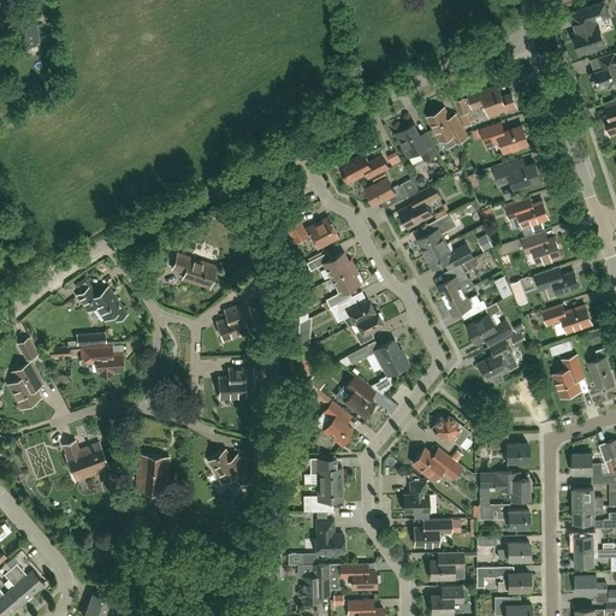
[(7,29),(6,29),(10,47),(21,45),(28,43),(39,42),(35,24),(30,25),(29,18),(34,18),(30,0),(21,1),(13,3),(3,5),(5,23),(6,22),(10,22),(11,29),(7,29)]
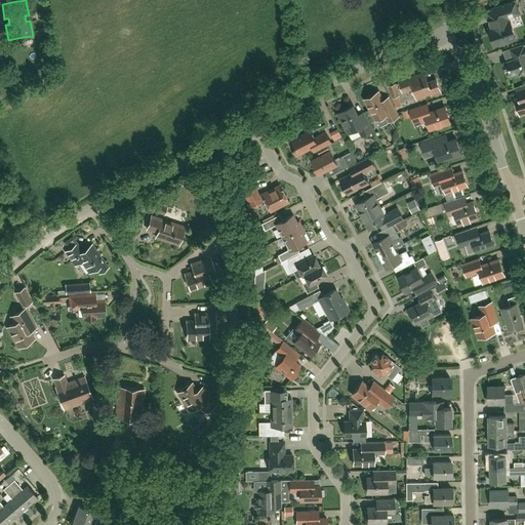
[(488,10),(488,11),(491,18),(489,19),(491,28),(489,29),(492,38),(491,40),(492,43),(493,44),(494,45),(501,43),(501,44),(509,42),(509,40),(516,38),(510,22),(508,23),(507,17),(519,13),(515,1),(488,10)]
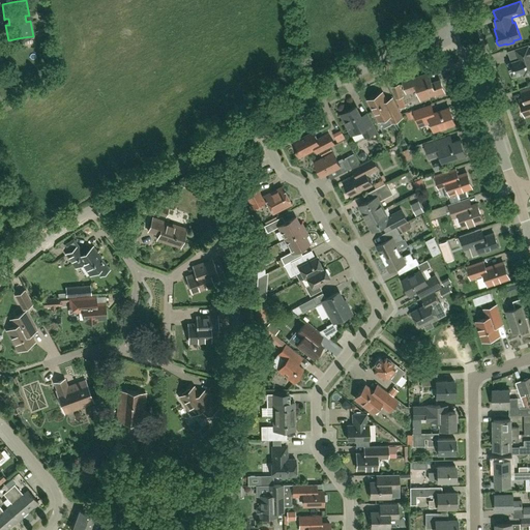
[(529,43),(528,45),(514,50),(518,49),(520,55),(521,59),(508,63),(512,76),(523,72),(524,76),(529,74),(529,43)]
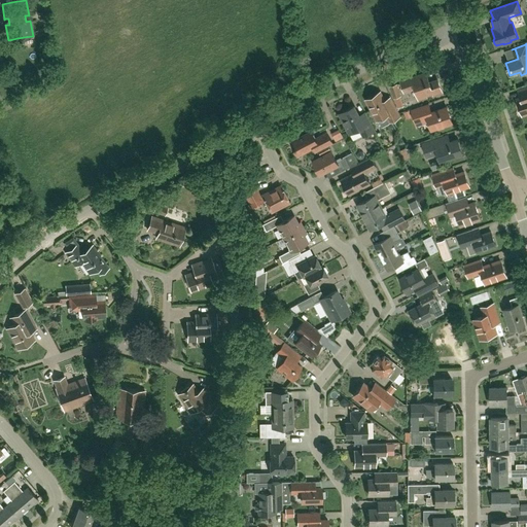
[(418,98),(442,91),(437,78),(429,81),(426,71),(400,80),(403,91),(415,86),(418,98)]
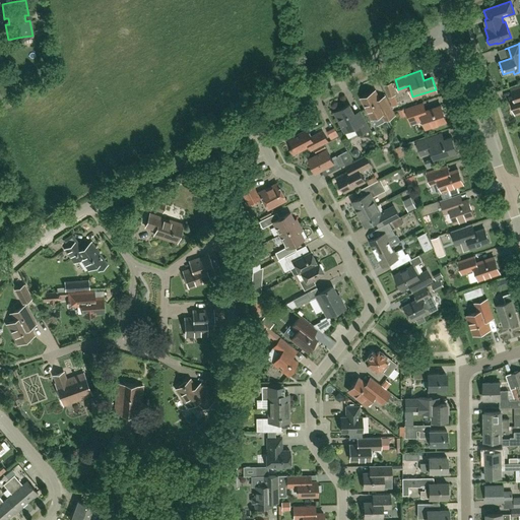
[(391,80),(385,82),(389,94),(394,92),(391,80)]
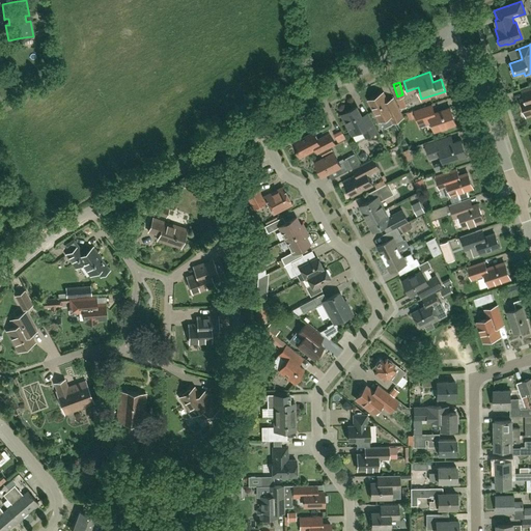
[(525,99),(521,100),(526,115),(530,113),(530,87),(523,90),(525,99)]
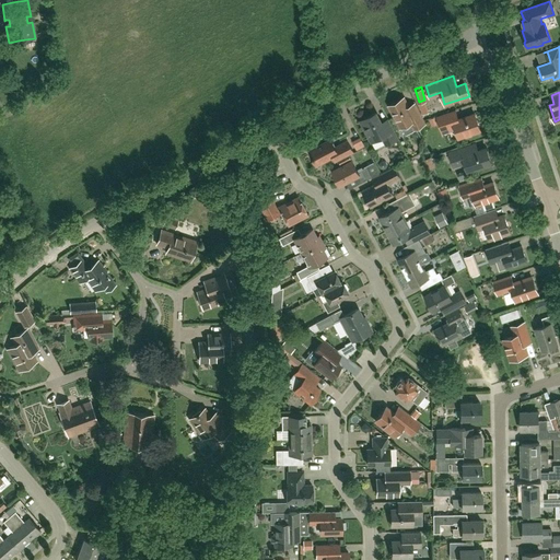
[(413,128),(424,123),(415,103),(408,106),(404,97),(388,105),(399,127),(410,121),(413,128)]
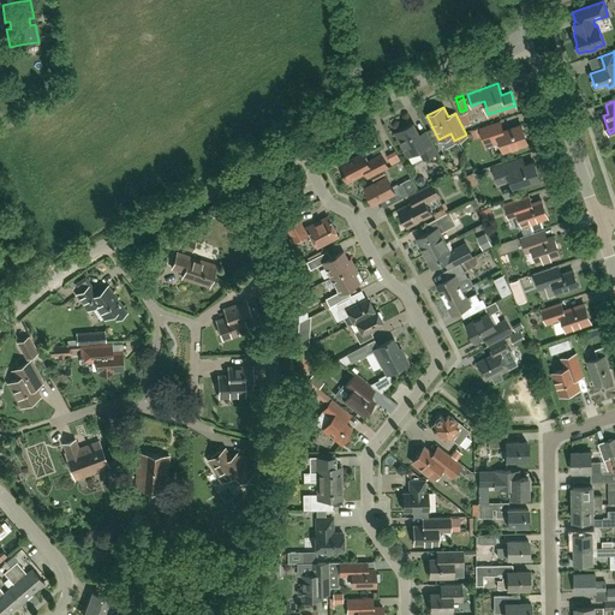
[(505,150),(527,142),(521,124),(503,130),(500,121),(481,129),(485,143),(500,138),(505,150)]
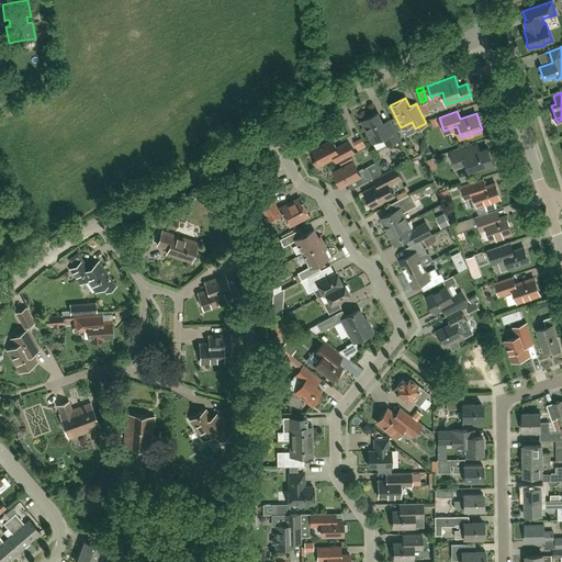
[(398,139),(391,125),(388,119),(382,122),(377,112),(361,120),(373,142),(383,137),(388,145),(398,139)]
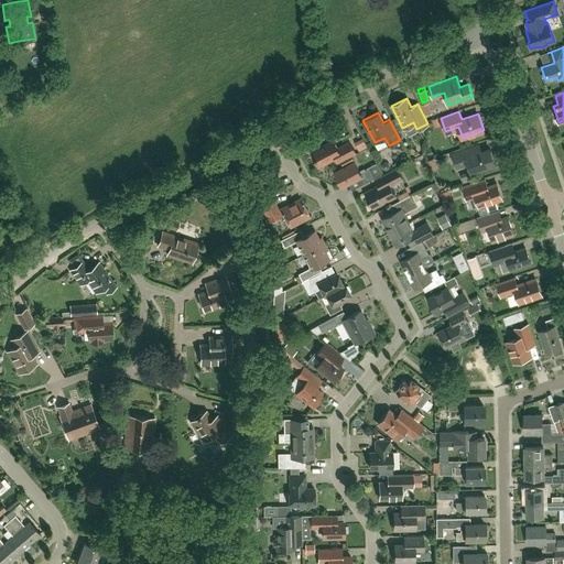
[(338,162),(340,160),(351,154),(356,152),(349,141),(337,148),(333,140),(312,151),(318,165),(335,156),(338,162)]
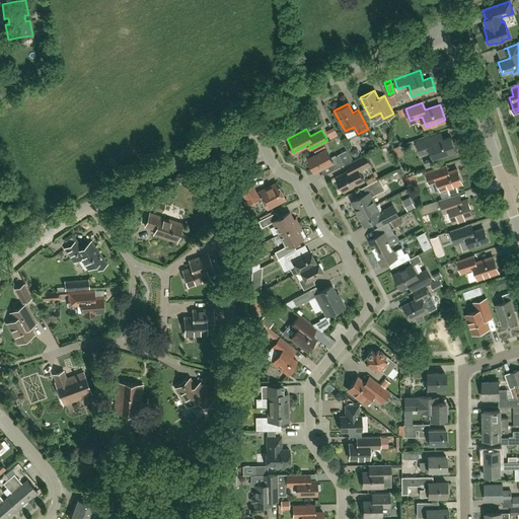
[(335,129),(327,132),(330,138),(338,134),(335,129)]
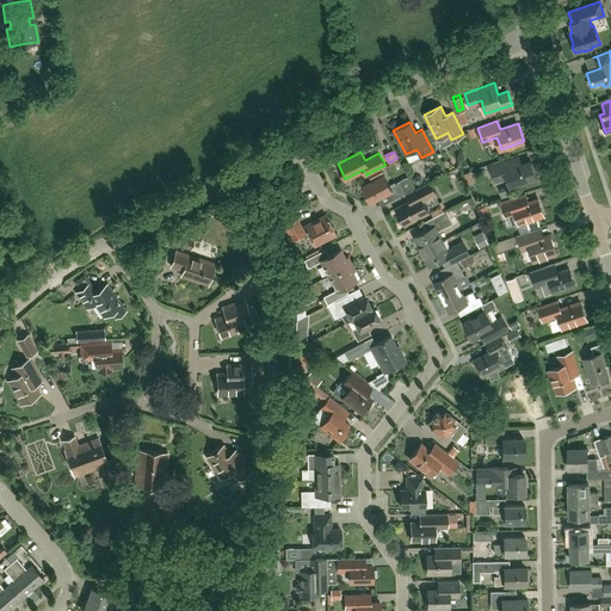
[(511,186),(537,178),(531,160),(511,167),(508,159),(489,166),(495,181),(507,177),(511,186)]
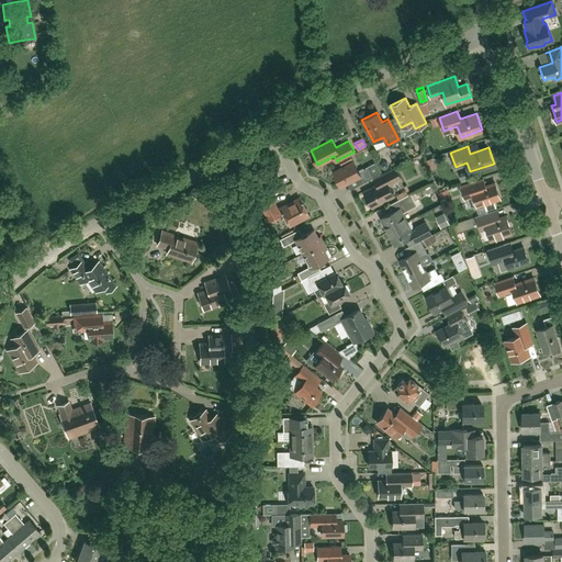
[(352,158),(350,154),(339,159),(341,164),(352,158)]
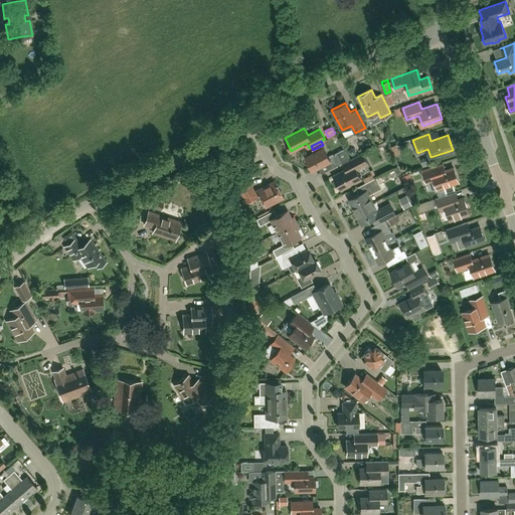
[(396,145),(388,148),(391,157),(399,154),(396,145)]
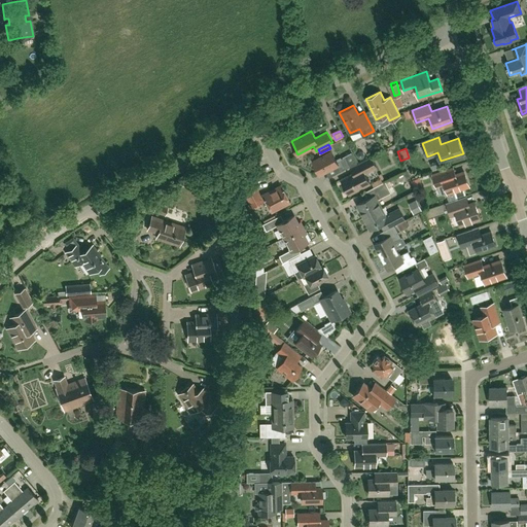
[(351,166),(346,155),(336,161),(331,151),(313,161),(320,174),(337,165),(340,171),(351,166)]
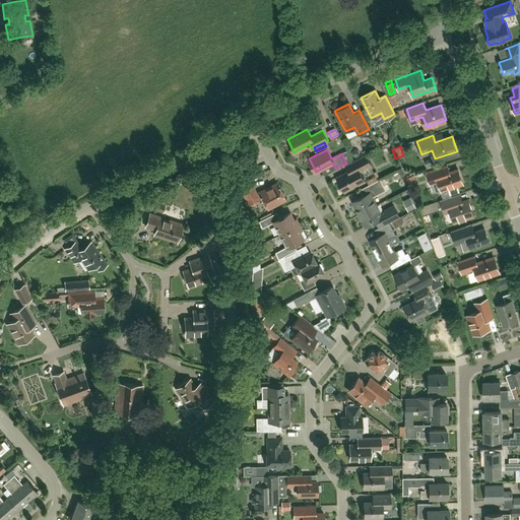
[(349,170),(336,177),(344,191),(365,180),(360,170),(372,164),(367,154),(347,165),(349,170)]
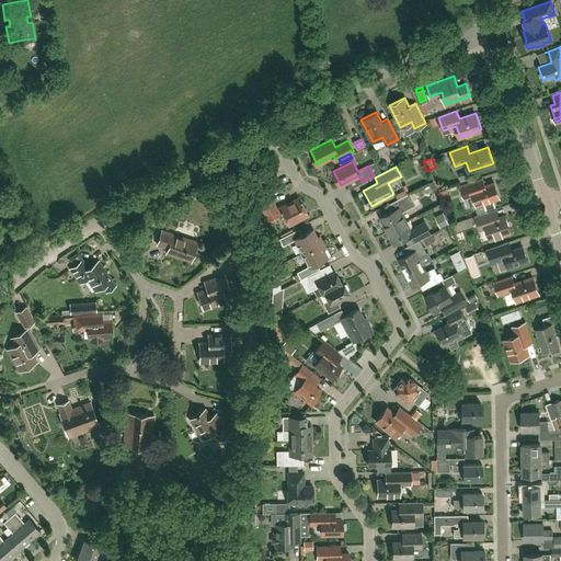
[(477,204),(480,203),(483,212),(488,209),(496,207),(493,199),(493,198),(500,197),(495,182),(485,185),(483,178),(473,181),(461,185),(465,198),(469,197),(471,205),(474,204),(477,204)]
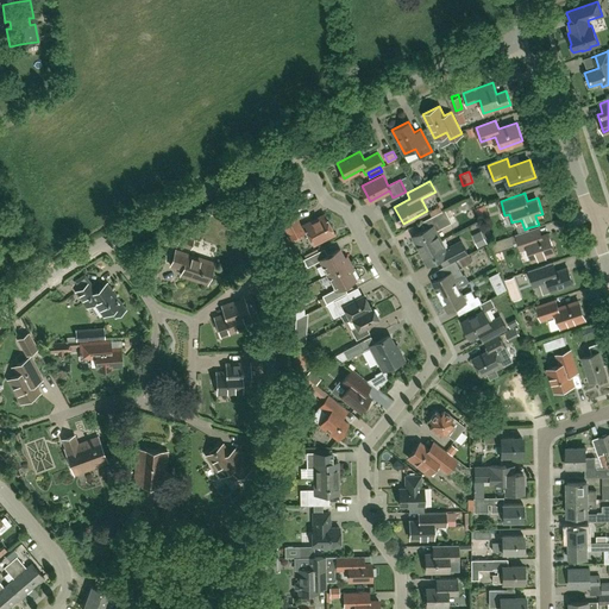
[(454,203),(457,214),(470,211),(466,201),(454,203)]
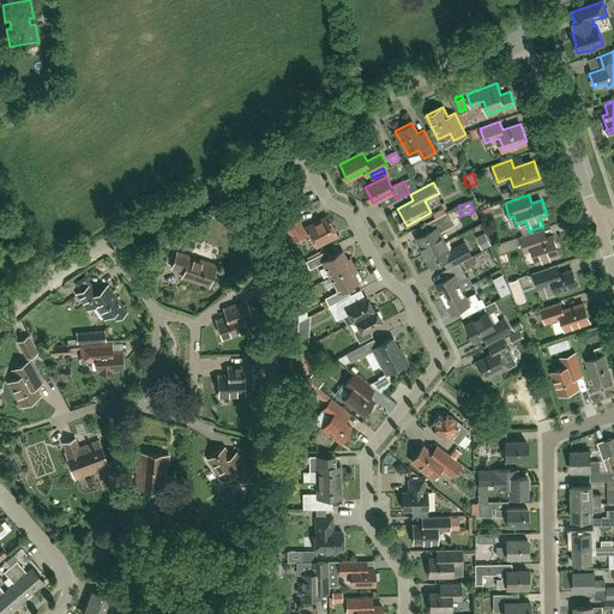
[(492,212),(489,208),(489,205),(480,209),(482,216),(492,212)]
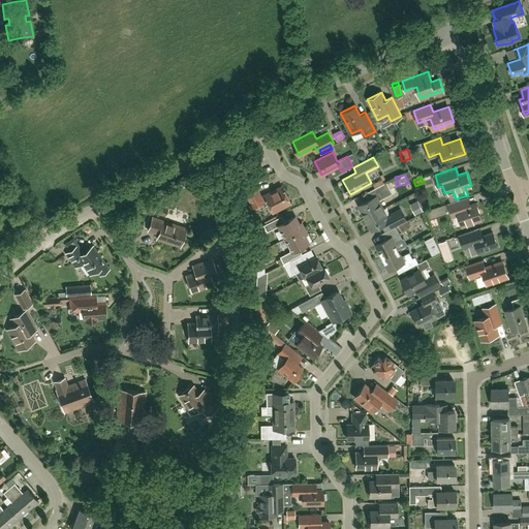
[(366,217),(382,208),(378,200),(393,193),(386,181),(375,187),(378,193),(359,204),(366,217)]
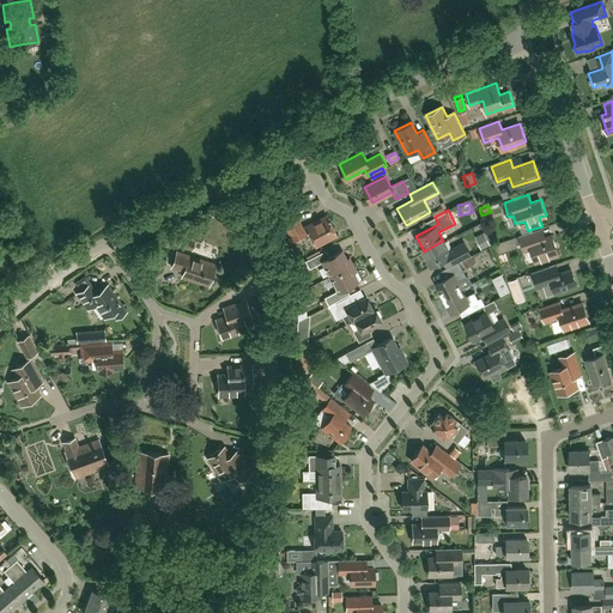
[(315,246),(337,235),(327,216),(303,228),(297,218),(285,224),(293,241),(308,232),(315,246)]
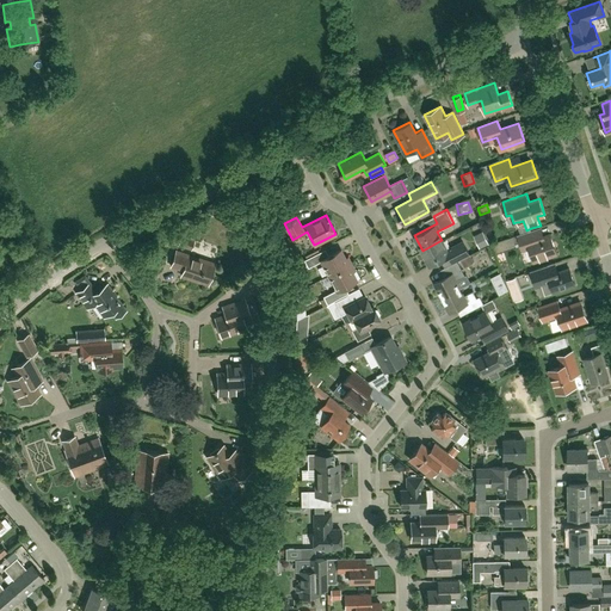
[(534,229),(531,229),(520,233),(518,234),(524,251),(530,248),(535,260),(557,253),(550,233),(544,235),(542,227),(534,229)]
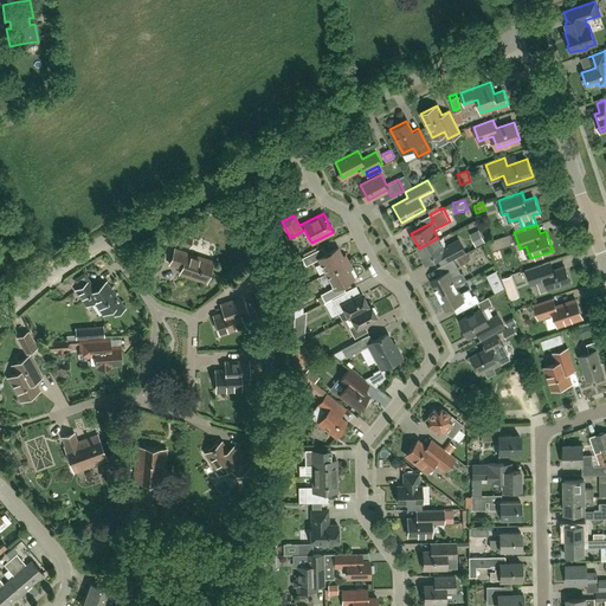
[(479,230),(470,234),(476,246),(485,243),(479,230)]
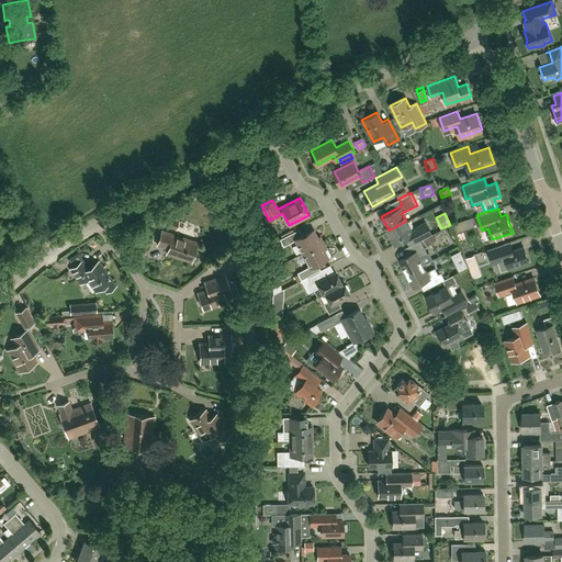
[(476,216),(456,224),(459,233),(480,226),(476,216)]
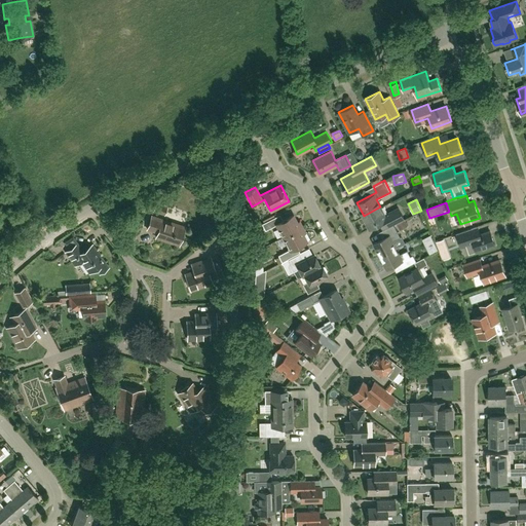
[(162,213),(164,207),(156,203),(154,210),(162,213)]
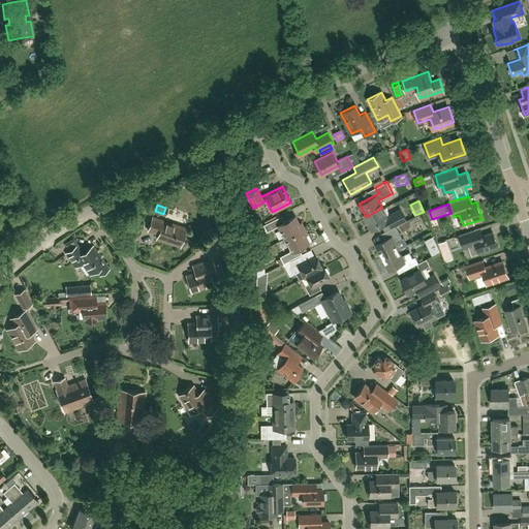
[(396,225),(398,224),(407,220),(401,209),(386,216),(382,208),(366,217),(372,230),(382,224),(385,230),(396,226),(396,225)]
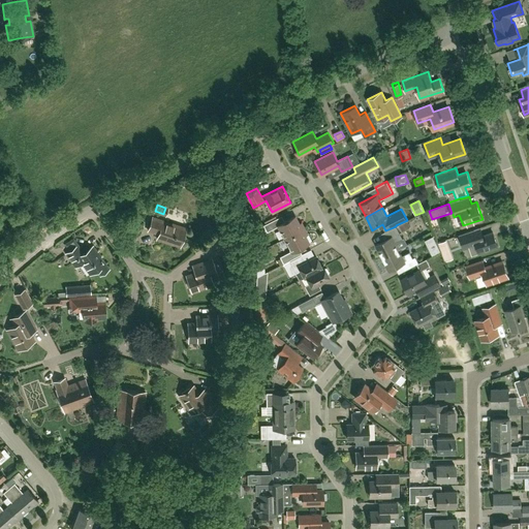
[(284,238),(304,227),(303,225),(301,226),(294,215),(280,222),(278,217),(263,224),(267,231),(278,225),(284,238)]
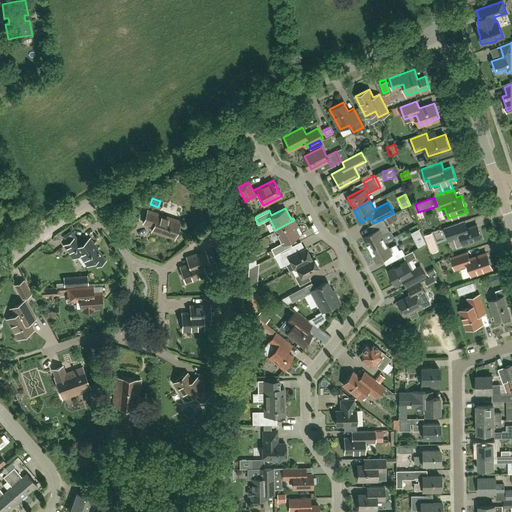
[(174,237),(180,221),(148,210),(143,222),(153,225),(152,230),(174,237)]
